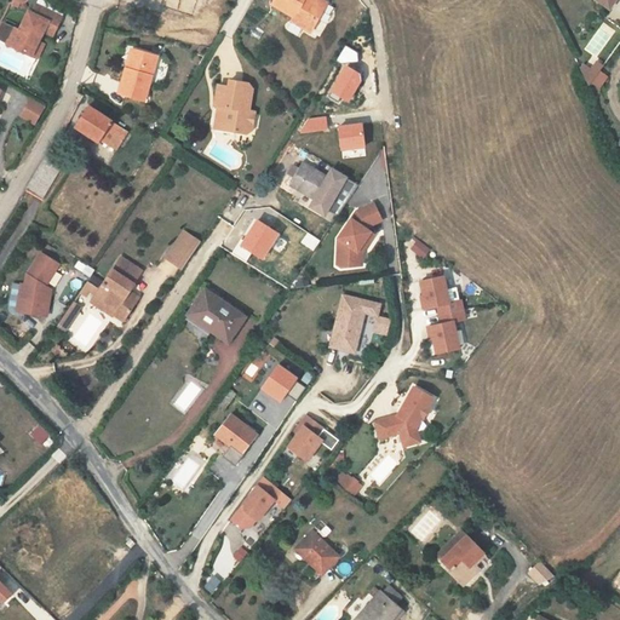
[(53,0),(38,0),(35,5),(62,18),(68,7),(53,0)]
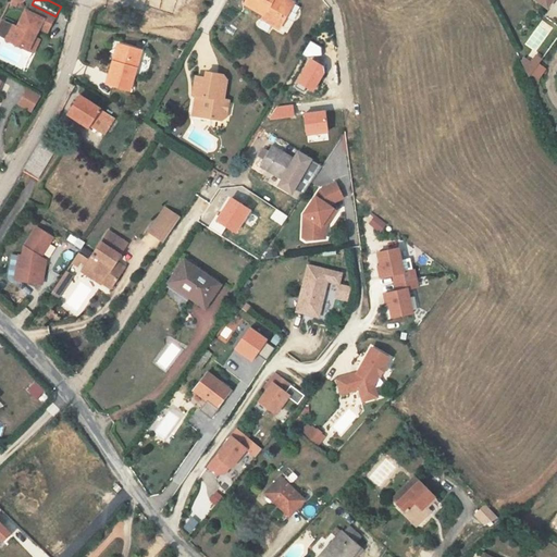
[(264,15),(262,20),(280,29),(286,17),(281,14),(289,0),(288,0),(247,0),(245,4),(264,15)]
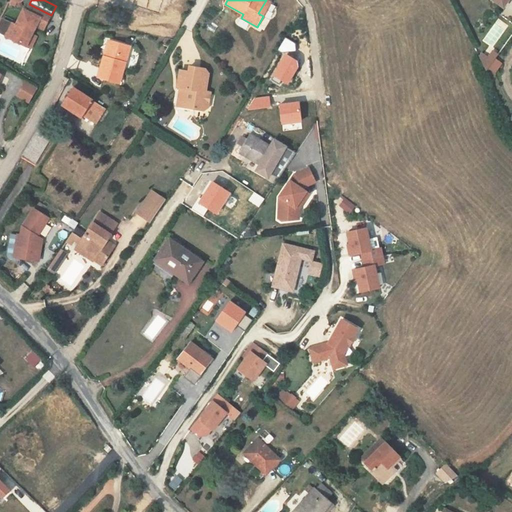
[(270,3),(266,0),(258,13),(263,16),(270,3)]
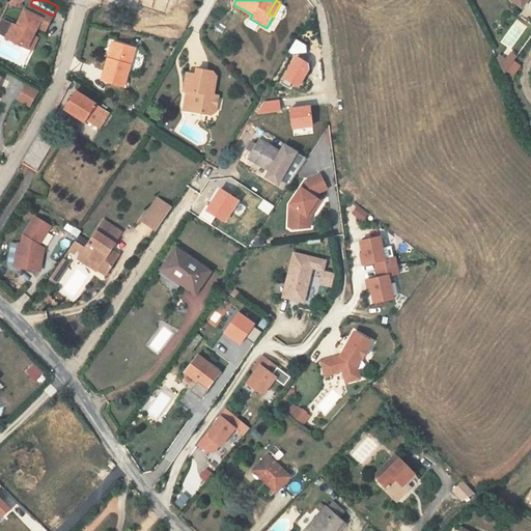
[(7,36),(6,37),(23,46),(28,32),(33,35),(37,27),(42,19),(50,23),(53,16),(30,4),(27,11),(25,10),(17,26),(14,25),(14,24),(2,19),(0,22),(0,34),(5,37),(6,35),(7,36)]
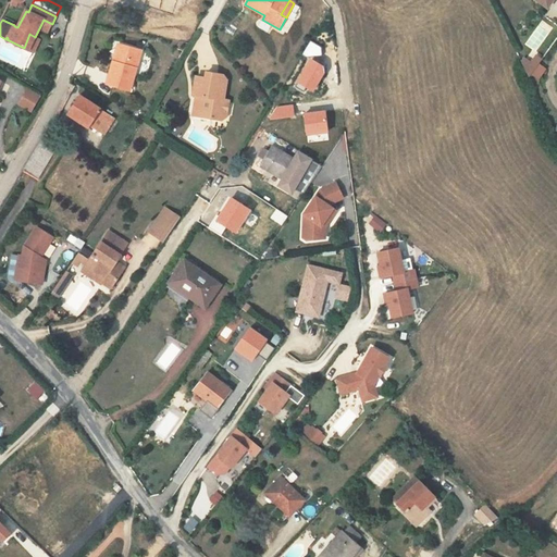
[(39,28),(48,32),(52,24),(44,20),(39,28)]
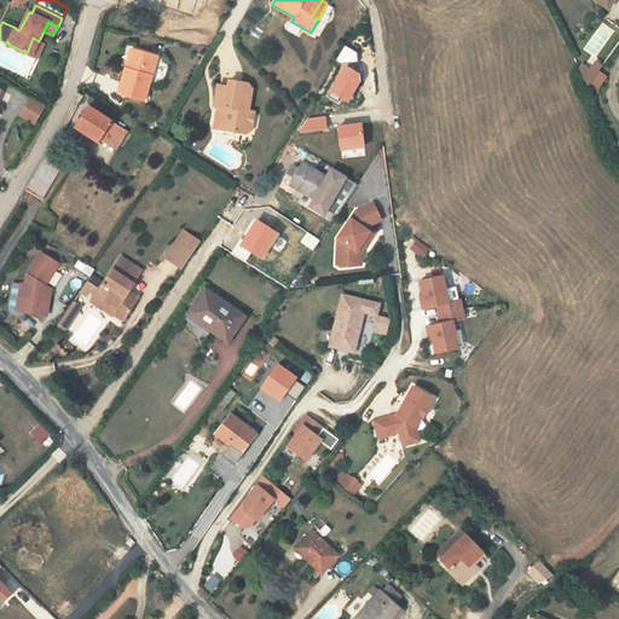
[(27,53),(38,58),(45,44),(39,41),(33,38),(27,53)]
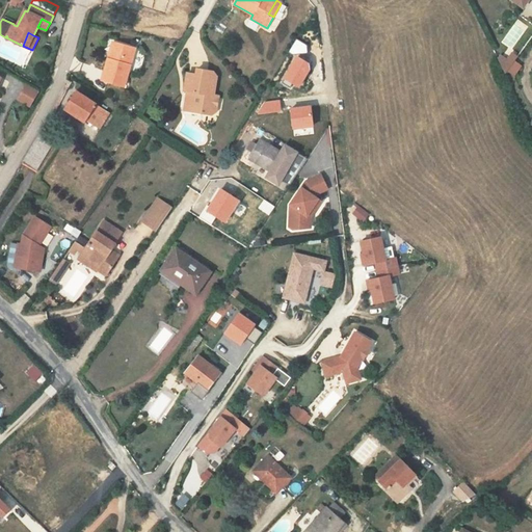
[(110,59),(108,59),(102,80),(125,86),(135,49),(115,43),(110,59)]
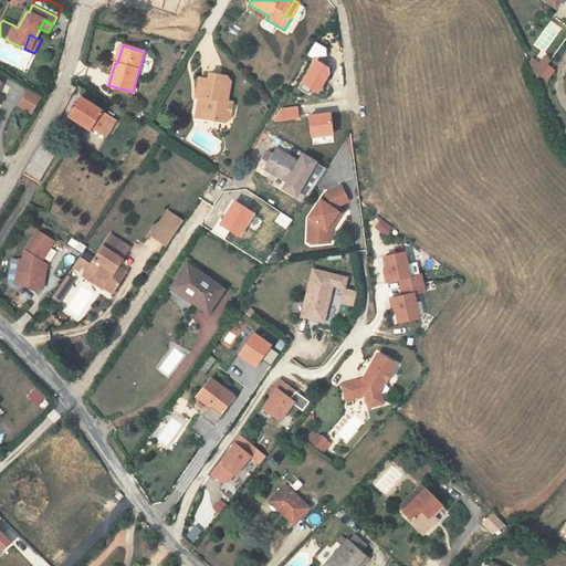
[(328,70),(314,61),(301,83),(318,93),(329,75),(328,70)]
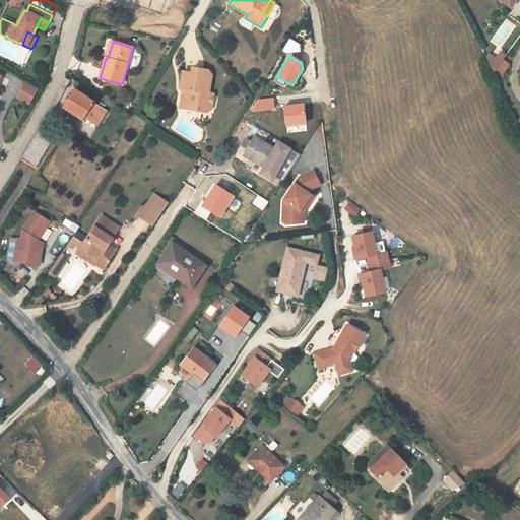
[(491,59),(489,61),(496,75),(506,61),(501,57),(497,63),(491,59)]
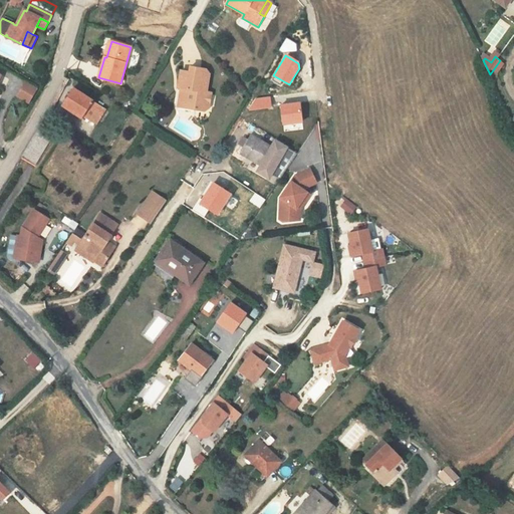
[(181,95),(179,101),(196,104),(195,109),(205,110),(209,107),(212,92),(206,92),(209,73),(206,69),(191,66),(190,72),(182,70),(179,88),(182,88),(184,88),(184,92),(181,95)]
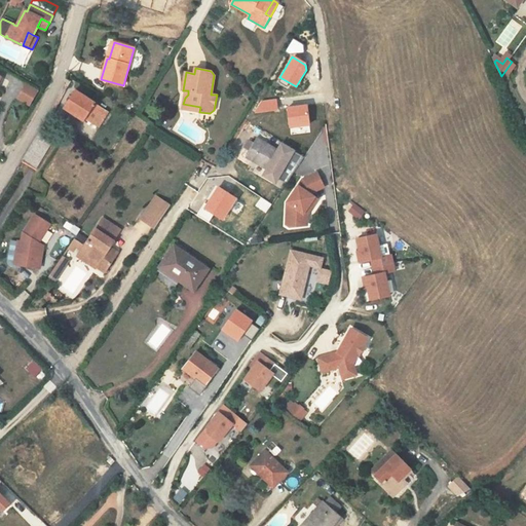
[(37,91),(26,84),(17,98),(30,105),(37,91)]
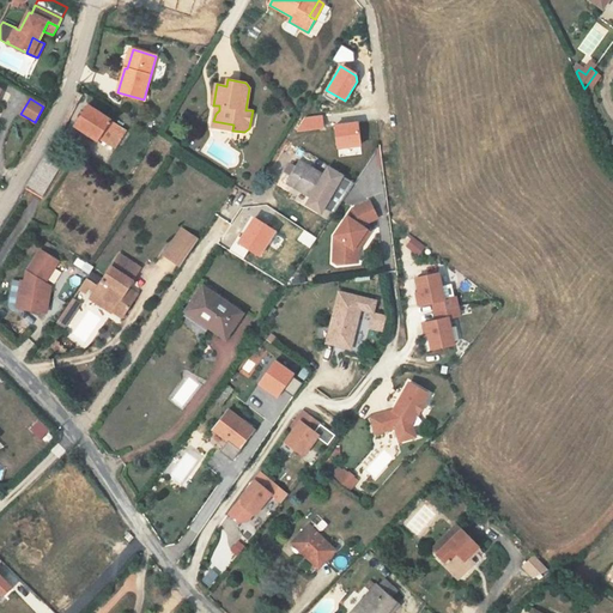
[(126,131),(87,105),(74,126),(98,141),(99,139),(104,141),(113,147),(115,149),(126,131)]
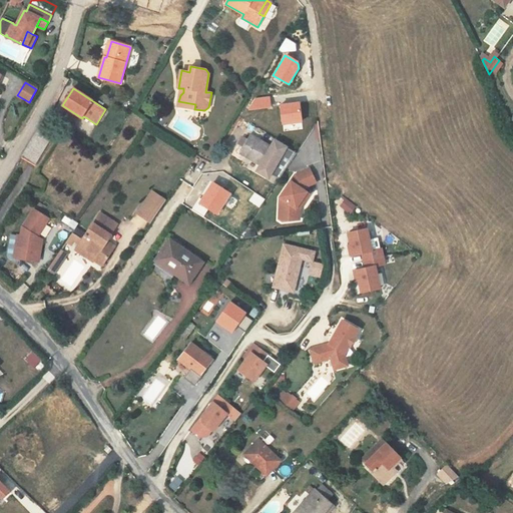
[(155,93),(151,99),(156,103),(160,97),(155,93)]
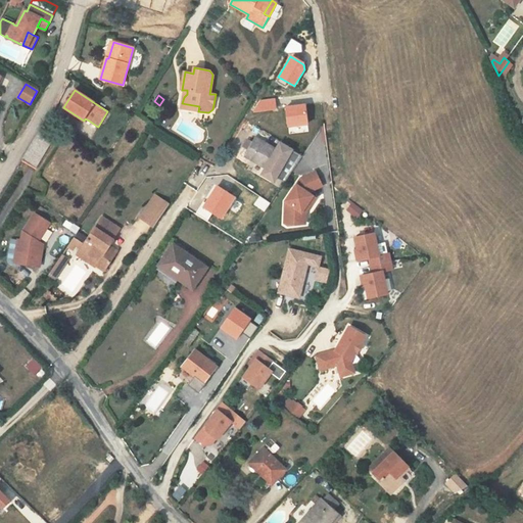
[(260,100),(254,111),(276,108),(275,98),(260,100)]
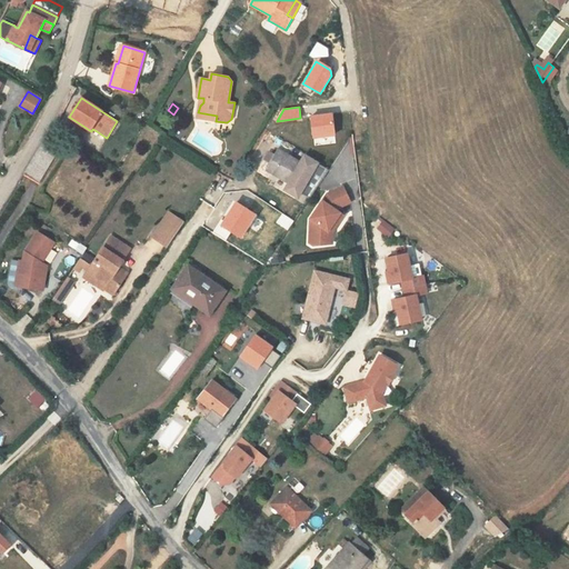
[(336,135),(332,113),(311,117),(315,138),(336,135)]
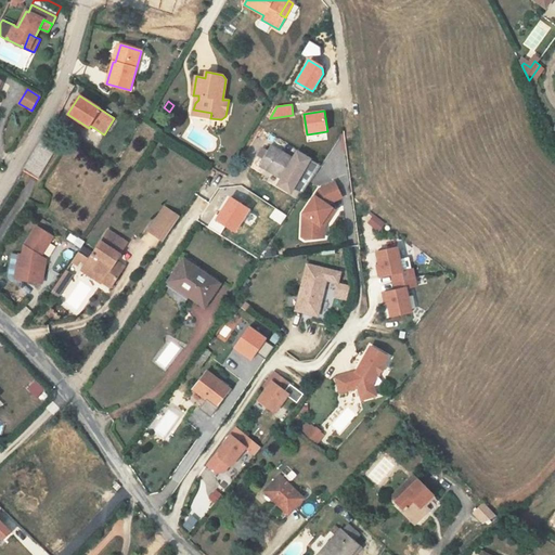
[(56,141),(64,129),(53,123),(52,125),(51,125),(50,126),(49,127),(23,170),(38,179),(60,143),(56,141)]
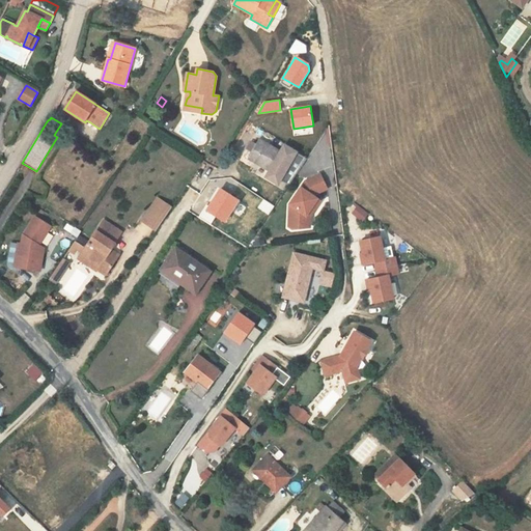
[(270,171),(269,173),(280,179),(289,186),(307,159),(296,152),(292,158),(281,151),(259,139),(256,144),(252,151),(248,159),(270,171)]
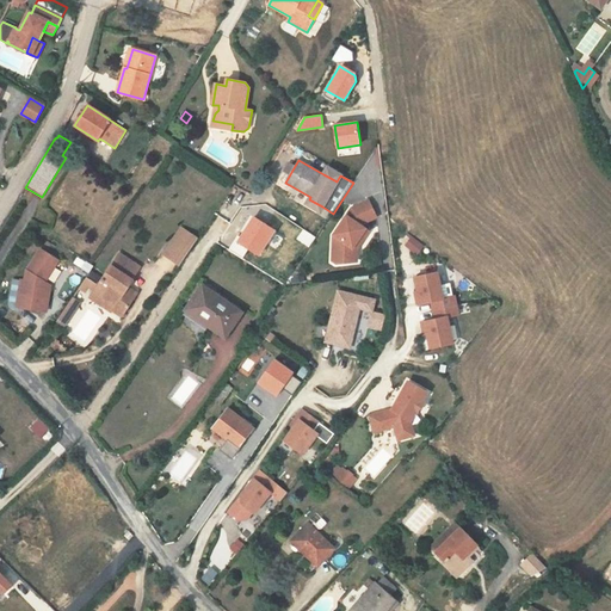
[(289,162),(283,171),(290,174),(295,166),(289,162)]
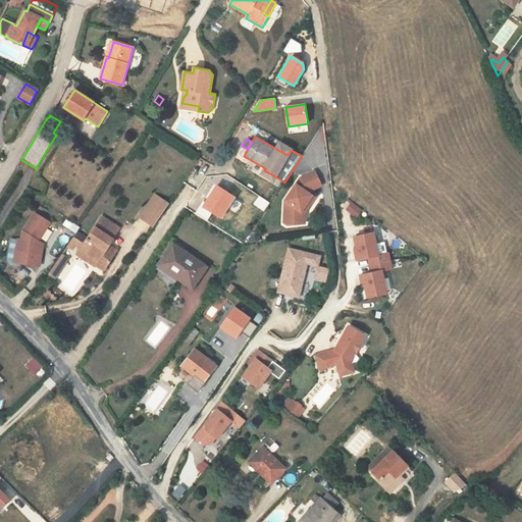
[(279,143),(276,149),(288,155),(291,150),(279,143)]
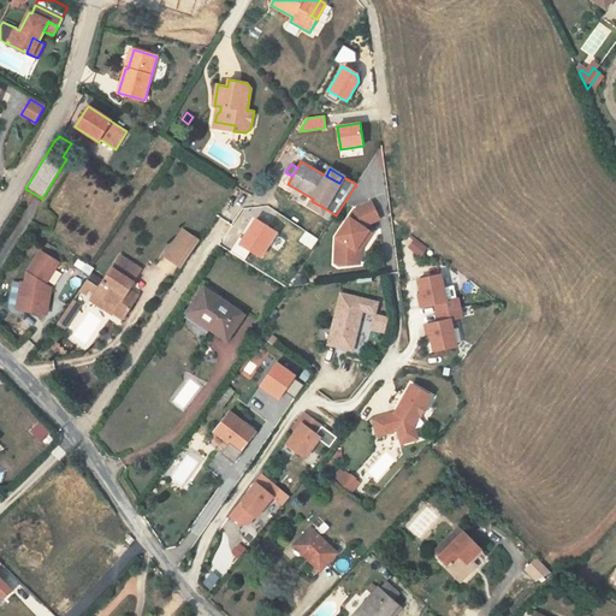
[(325,208),(312,201),(309,206),(323,213),(325,208)]
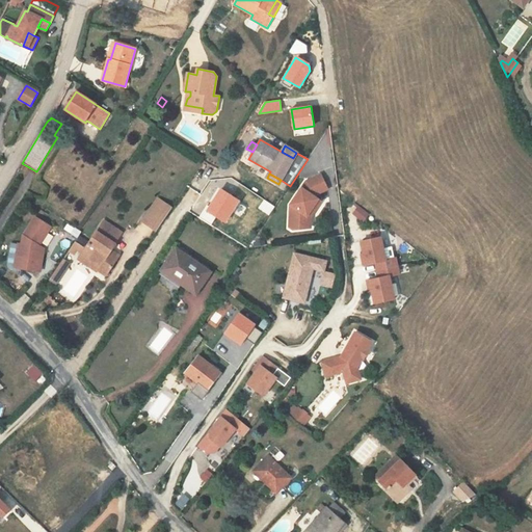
[(292,231),(307,232),(308,216),(318,201),(315,197),(317,194),(327,189),(321,175),(307,182),(301,188),(291,205),(289,229),(292,231)]
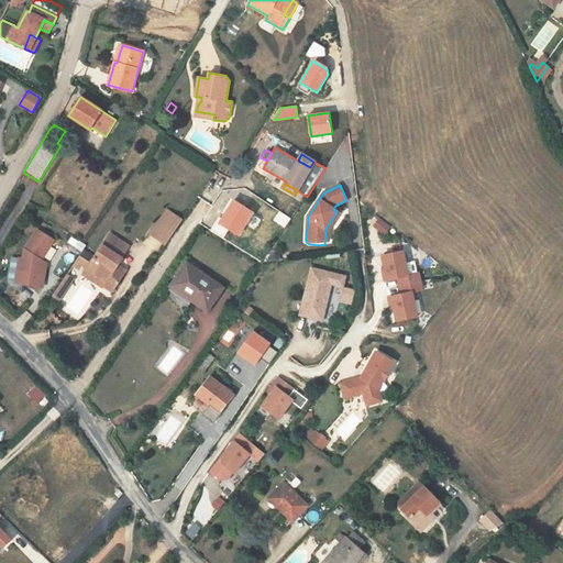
[(222,238),(229,229),(238,234),(252,211),(233,200),(221,219),(219,217),(210,230),(222,238)]
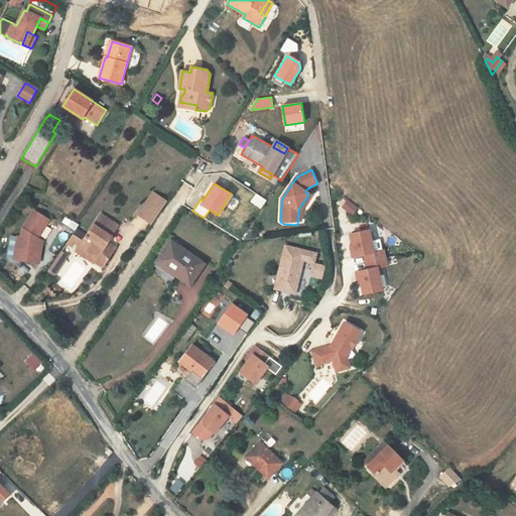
[(153,192),(138,215),(152,224),(166,202),(153,192)]
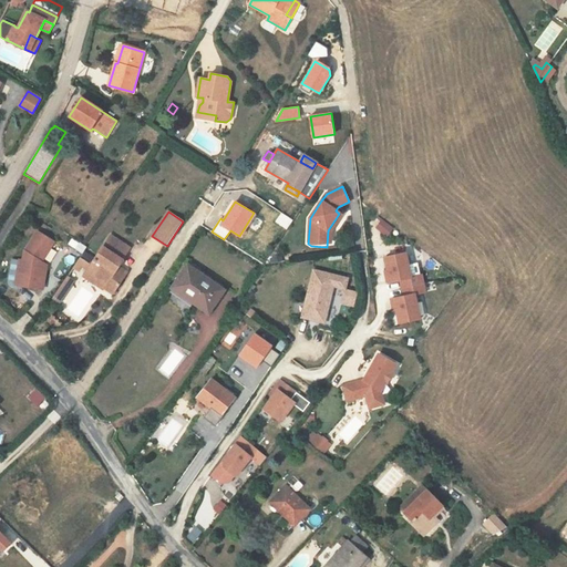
[(327,247),(330,247),(331,232),(342,215),(339,214),(328,230),(327,247)]
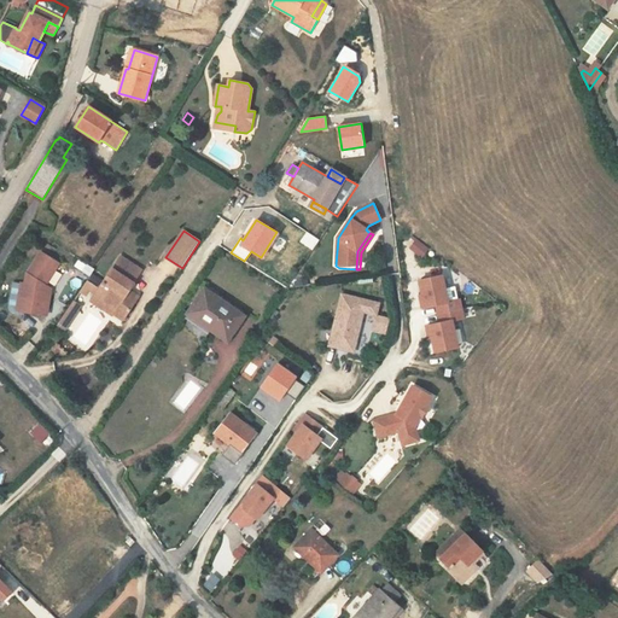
[(417,239),(410,248),(423,257),(429,249),(417,239)]
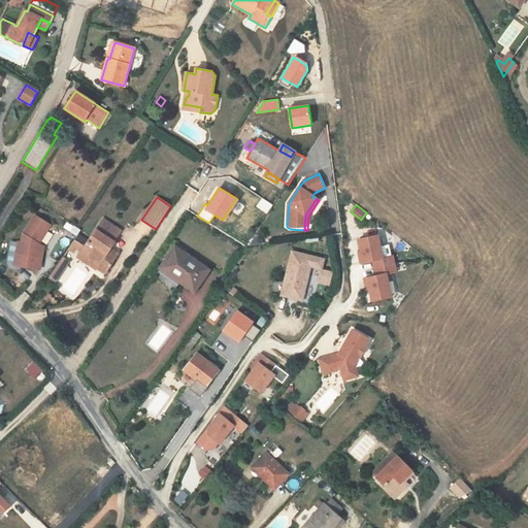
[(51,225),(35,216),(24,234),(22,242),(19,242),(17,255),(23,256),(21,266),(39,269),(42,253),(37,252),(38,244),(51,225)]
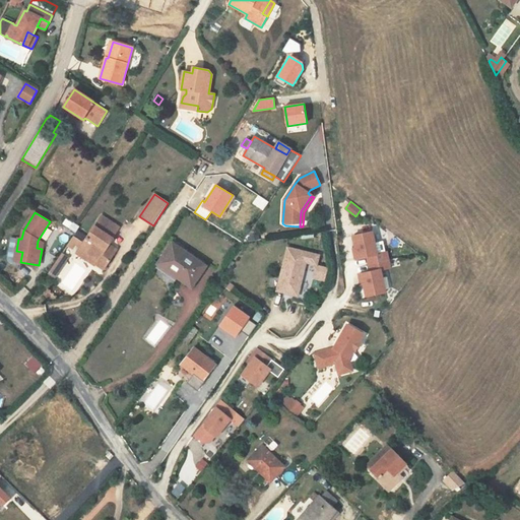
[(106,250),(110,244),(113,239),(112,238),(119,228),(102,216),(84,243),(81,248),(80,248),(99,260),(95,264),(104,269),(114,255),(106,250)]
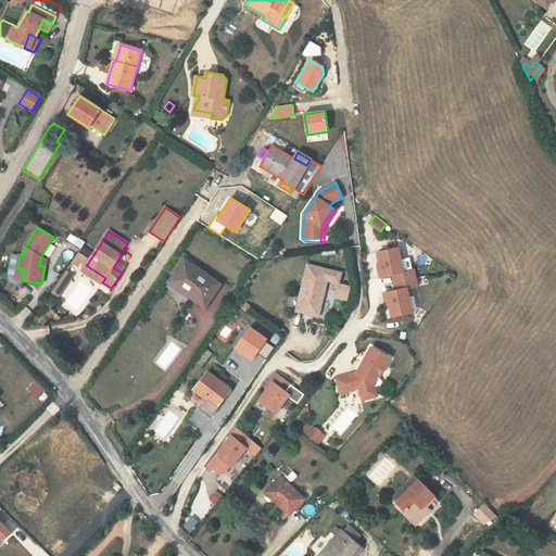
[(77,239),(71,235),(67,240),(74,243),(77,239)]
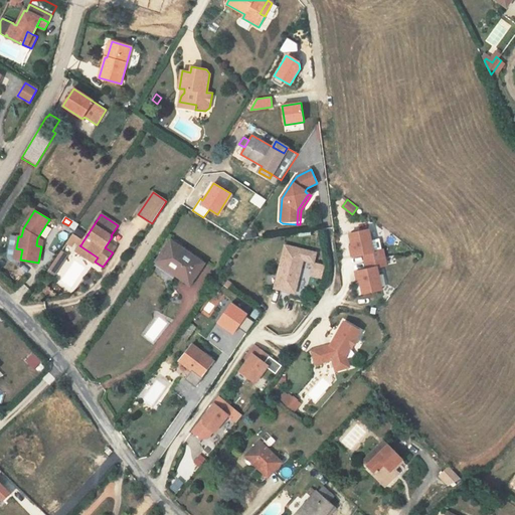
[(74,234),(72,233),(66,242),(71,245),(74,241),(80,245),(83,240),(82,240),(87,234),(77,229),(74,234)]
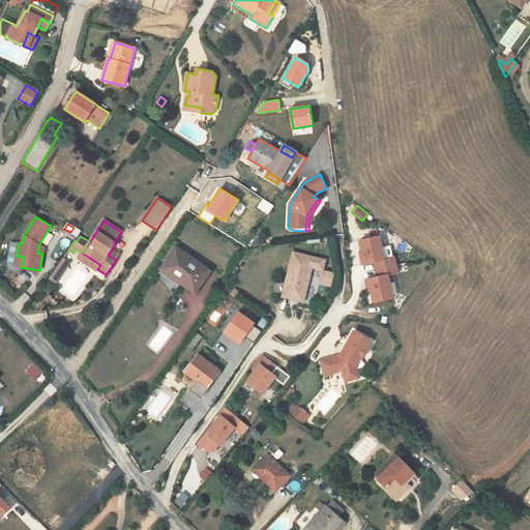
[(379,237),(360,241),(362,253),(364,264),(374,262),(378,277),(369,278),(370,286),(373,302),(392,298),(387,275),(398,273),(394,257),(393,258),(384,260),(382,247),(379,237)]
